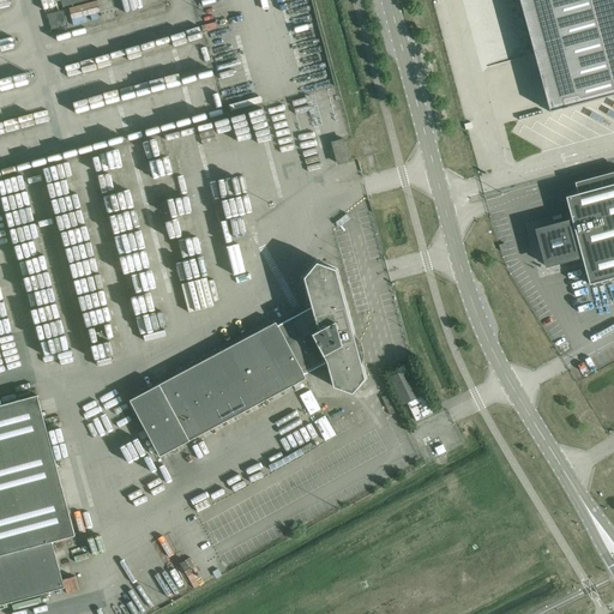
[(613,0),(518,0),(549,112),(613,94),(613,0)]
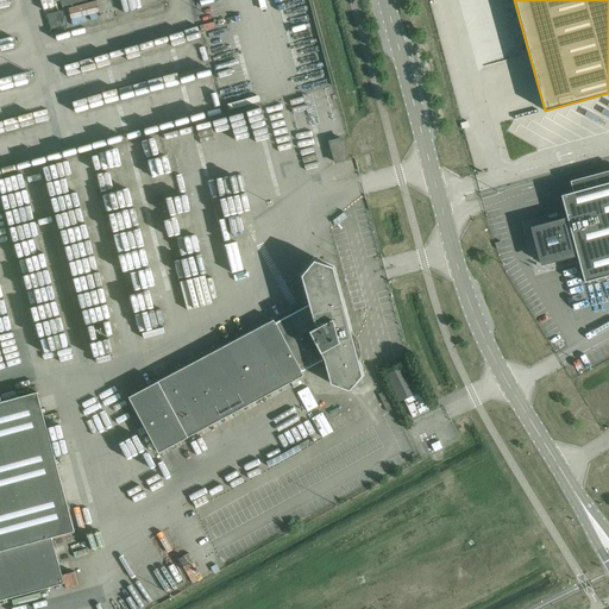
[(52,29),(64,25),(61,12),(49,16),(52,29)]
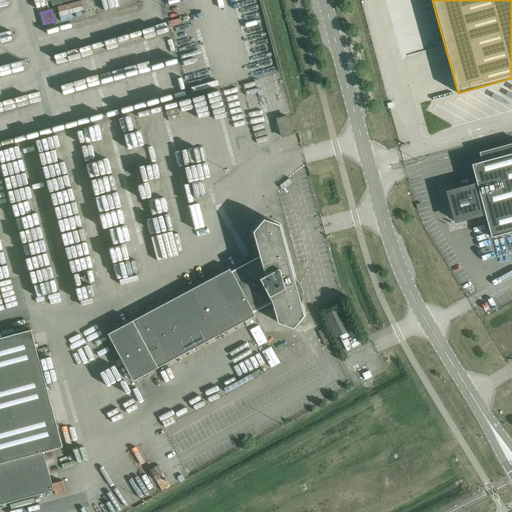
[(281,136),(292,134),(287,116),(277,119),(281,136)]
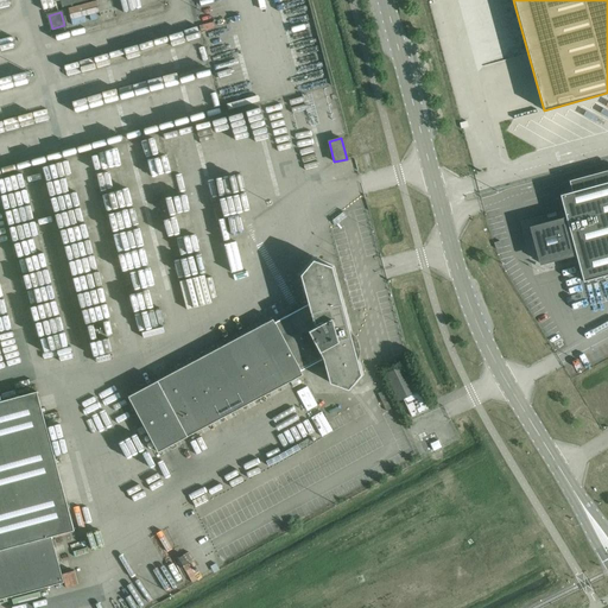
[(567,219),(531,228),(534,241),(536,240),(538,249),(537,249),(540,263),(576,253),(578,263),(580,263),(582,273),(581,273),(583,282),(607,274),(607,273),(607,272),(607,182),(559,195),(567,219)]
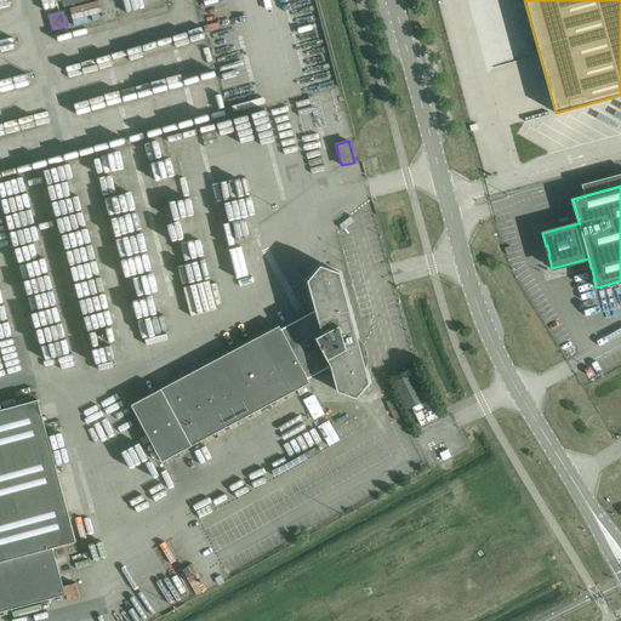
[(359,349),(339,272),(320,266),(307,280),(315,311),(280,329),(278,326),(131,405),(161,462),(308,383),(307,379),(330,366),(336,391),(355,398),(369,382),(362,355),(363,354),(360,349),(359,349)]
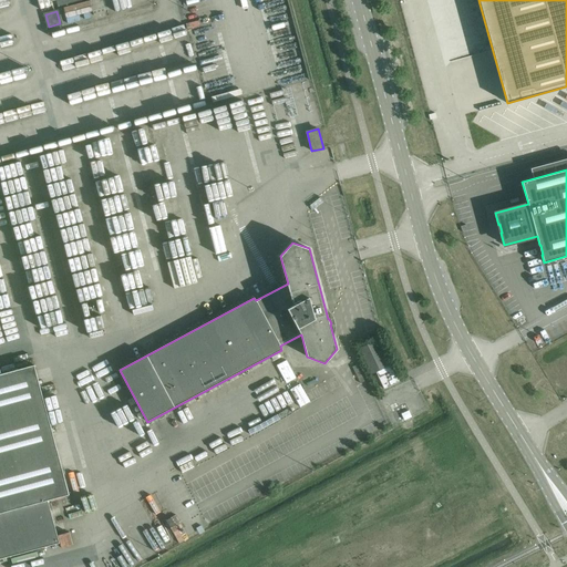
[(525,317),(537,312),(533,301),(521,306),(525,317)]
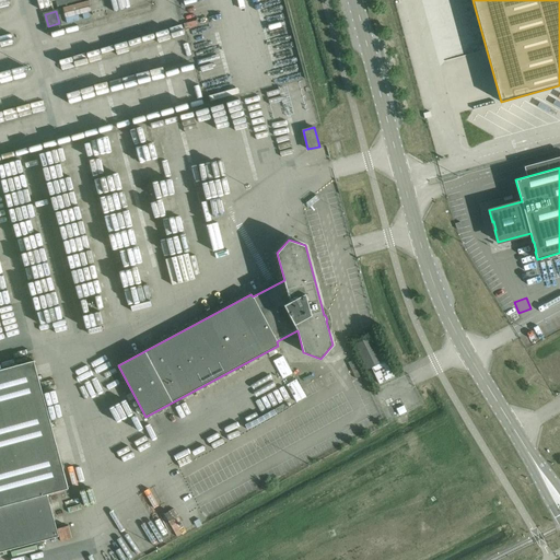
[(380,358),(370,337),(354,343),(368,369),(371,368),(378,384),(395,376),(384,354),(380,358)]
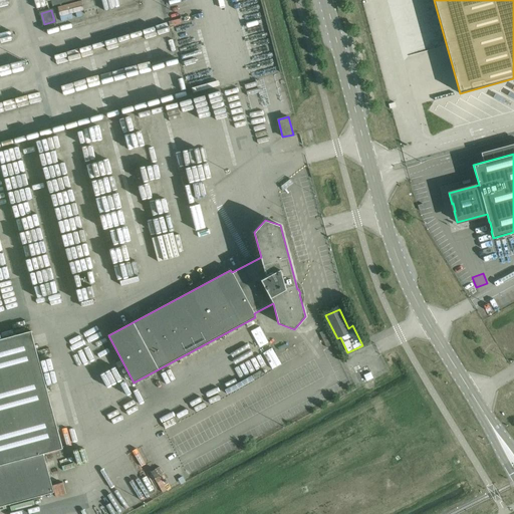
[(267,347),(277,342),(268,326),(258,331),(267,347)]
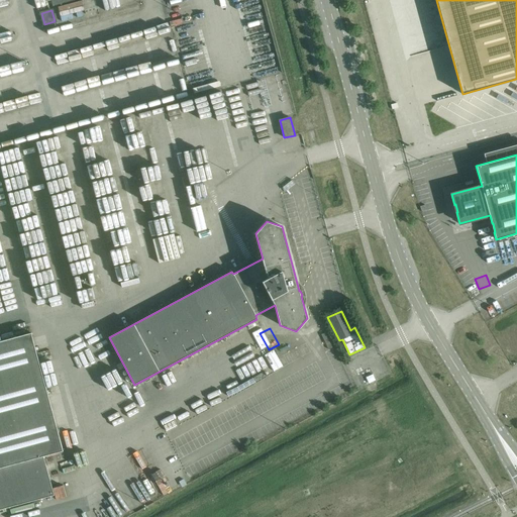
[(0,509),(54,495),(43,456),(63,450),(31,332),(0,340),(0,509)]
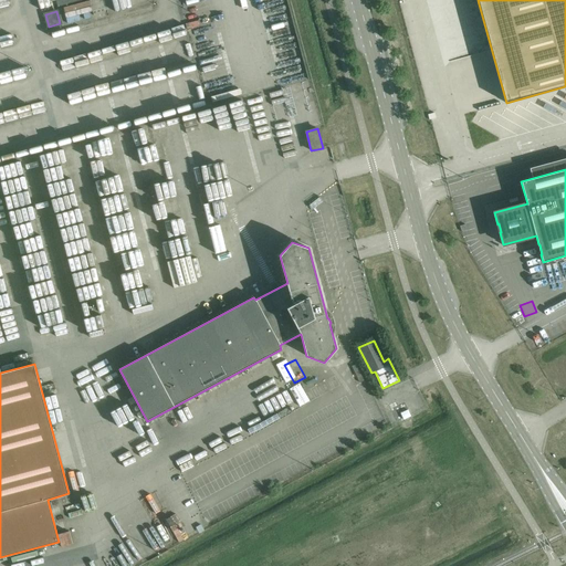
[(324,381),(312,387),(314,392),(326,387),(324,381)]
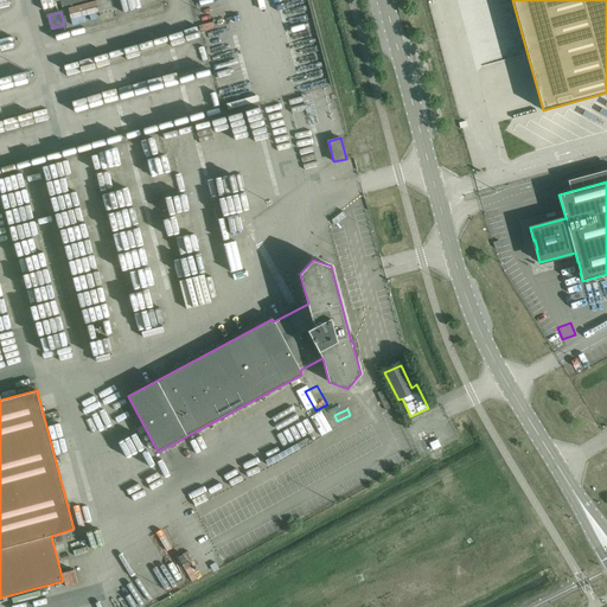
[(438,439),(440,446),(448,442),(446,435),(438,439)]
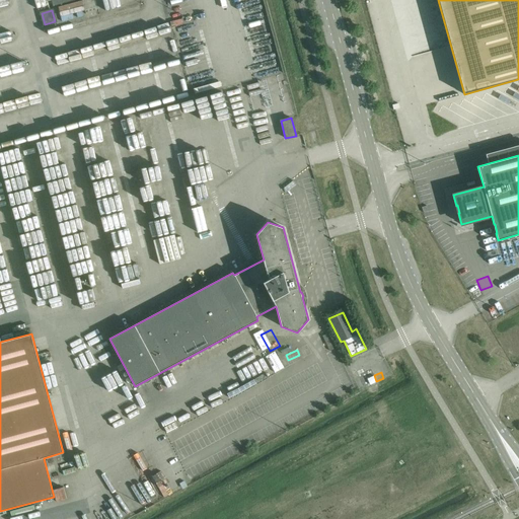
[(62,486),(64,498),(76,495),(74,484),(62,486)]
